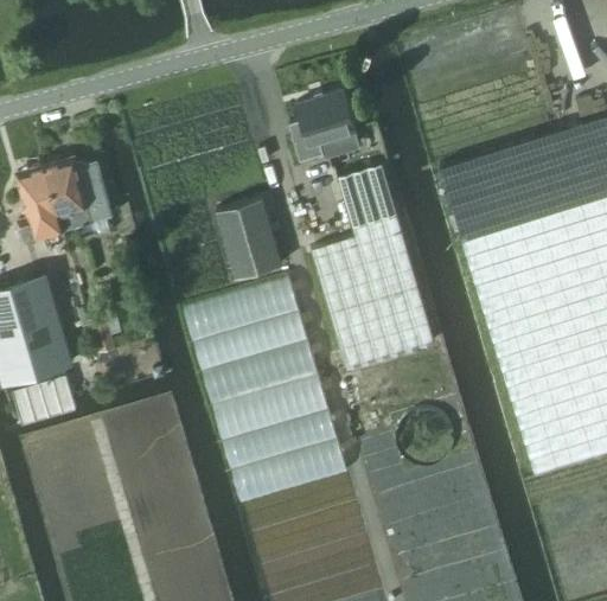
[(299,125),(287,129),(300,165),(323,158),(319,146),(355,134),(340,94),(294,109),(299,125)]
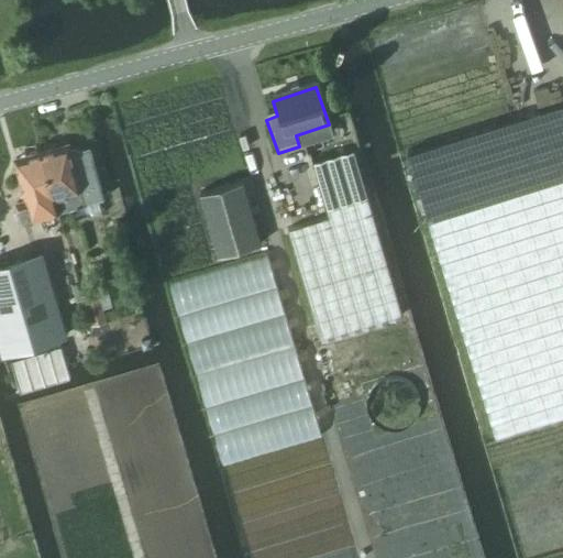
[(562,107),(515,122),(407,156),(428,223),(496,440),(562,418),(562,107)]
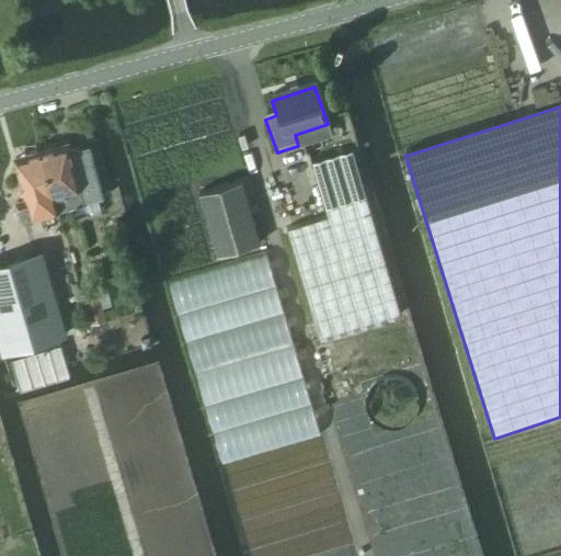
[(44,155),(42,155),(58,213),(59,213),(71,210),(96,203),(101,202),(88,152),(80,155),(75,151),(68,152),(67,148),(58,150),(55,151),(53,149),(45,151),(44,155)]
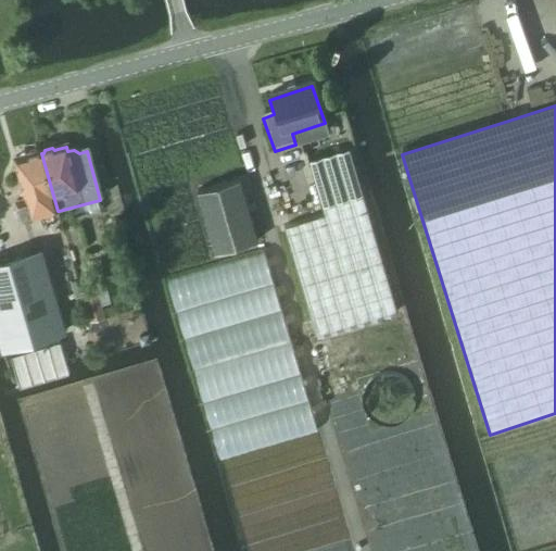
[(307,164),(321,211),(363,199),(349,151),(307,164)]
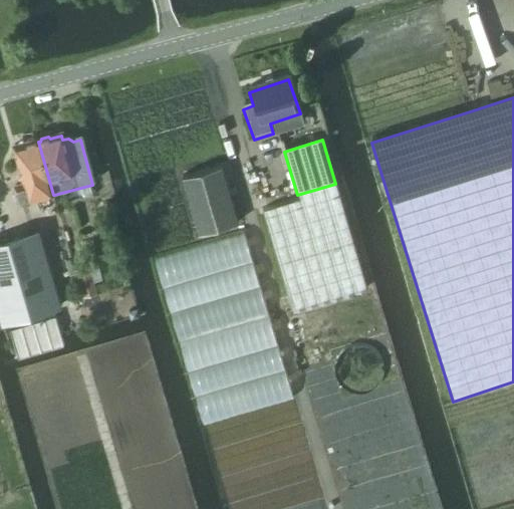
[(22,146),(14,149),(15,152),(18,162),(25,187),(16,189),(20,204),(53,195),(38,142),(35,143),(33,141),(26,143),(25,146),(22,146)]
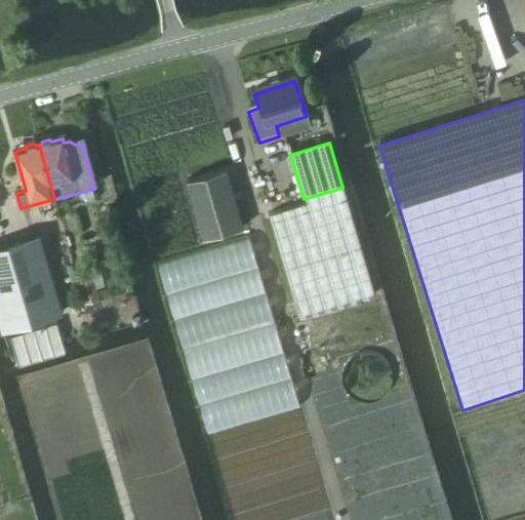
[(187,185),(203,243),(243,231),(226,172),(187,185)]
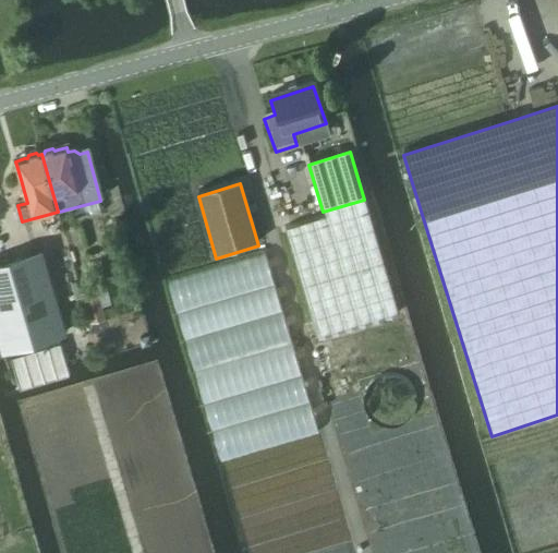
[(364,200),(323,212),(325,219),(286,231),(317,340),(399,317),(364,200)]
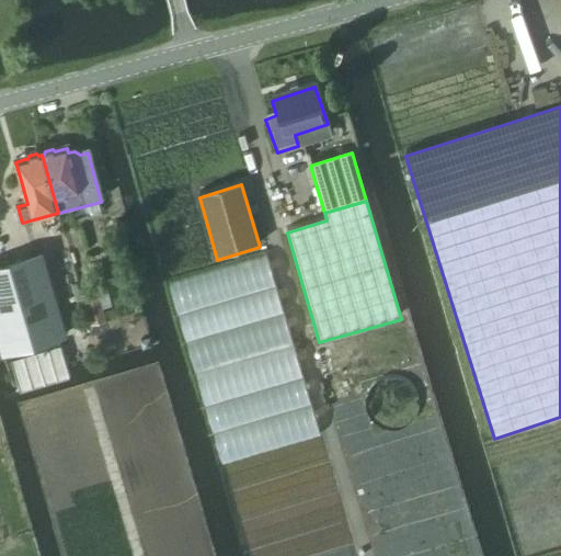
[(0,269),(0,345),(4,361),(68,342),(44,257),(0,269)]
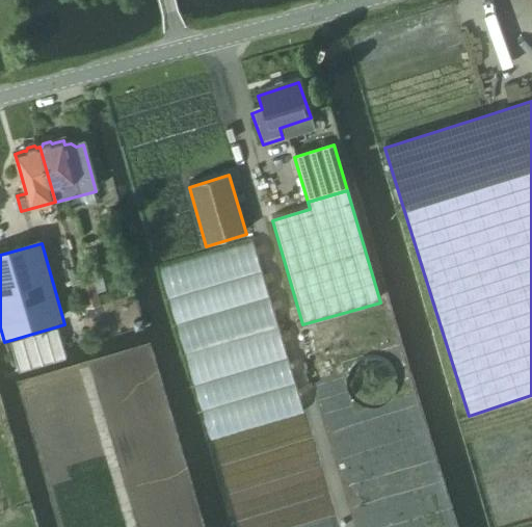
[(78,285),(86,312),(100,309),(91,281),(78,285)]
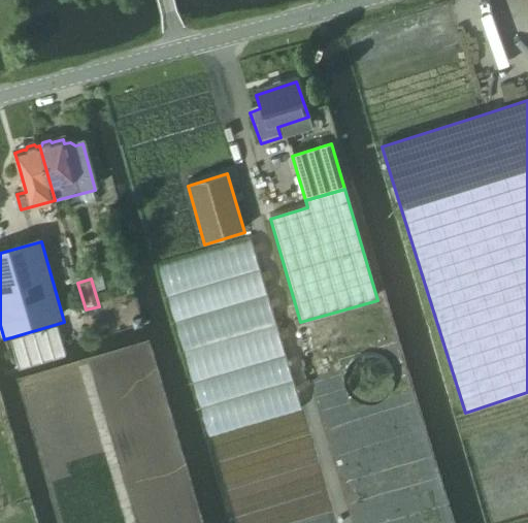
[(57,328),(9,341),(18,367),(19,371),(65,357),(64,354),(57,328)]
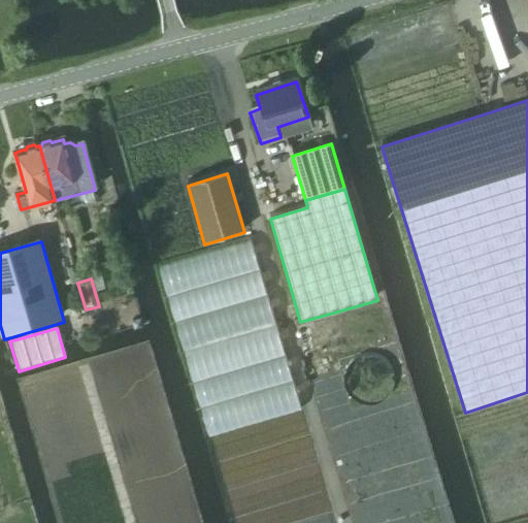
[(396,380),(396,379),(395,373),(394,367),(391,362),(388,358),(385,355),(378,352),(368,349),(361,350),(357,351),(351,353),(347,356),(342,360),(339,365),(337,371),(336,378),(337,384),(338,389),(340,394),(343,398),(350,403),(354,405),(364,409),(370,409),(376,406),(382,404),(386,401),(390,397),(393,392),(395,386),(396,380)]
